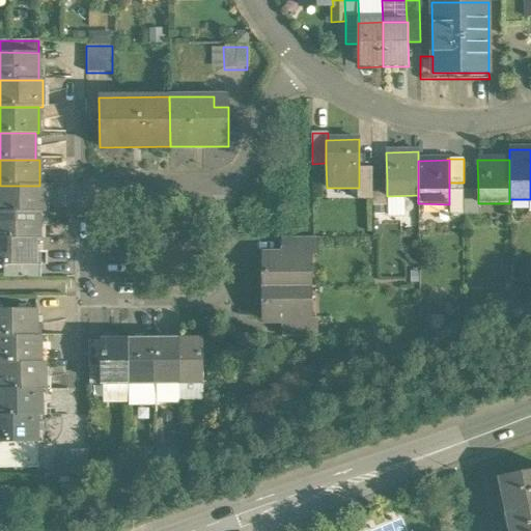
[(372,168),(359,168),(359,188),(358,188),(358,199),(372,199),(372,182),(372,168)]
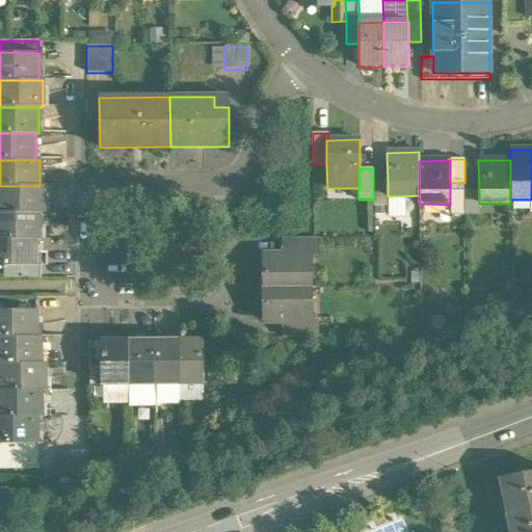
[(388,196),(388,182),(373,182),(373,200),(373,202),(373,207),(389,207),(389,196),(388,196)]
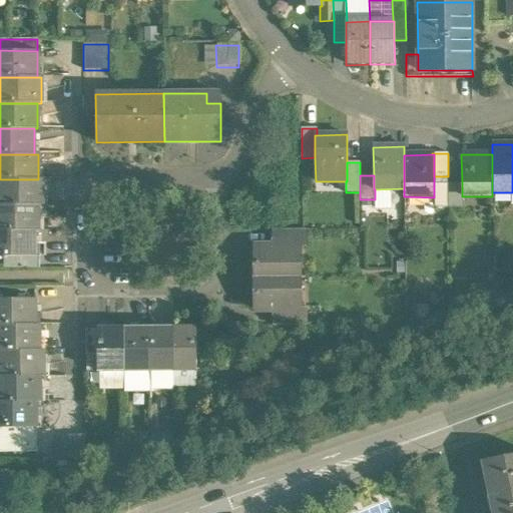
[(38,179),(0,179),(0,205),(38,205),(42,205),(42,179),(38,179)]
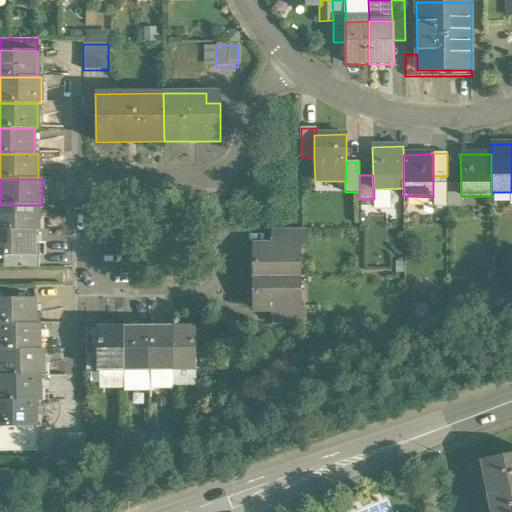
[(461,183),(447,183),(447,208),(461,207),(461,196),(461,183)]
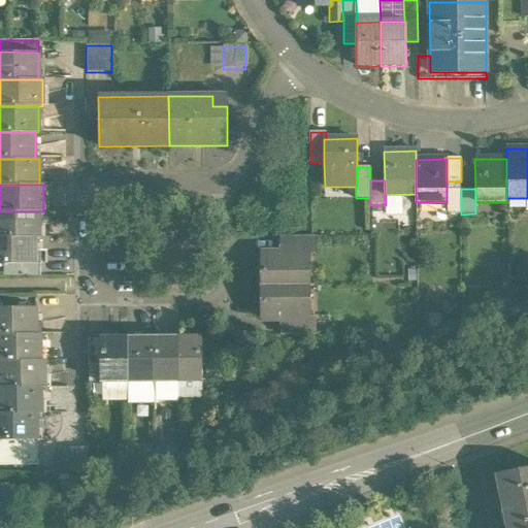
[(0,211),(0,237),(36,237),(39,237),(39,211),(0,211)]
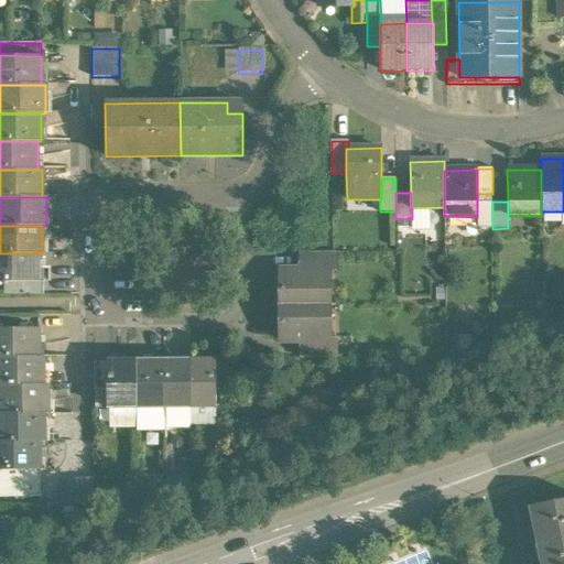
[(335,272),(335,252),(301,252),(301,271),(301,273),(326,273),(335,272)]
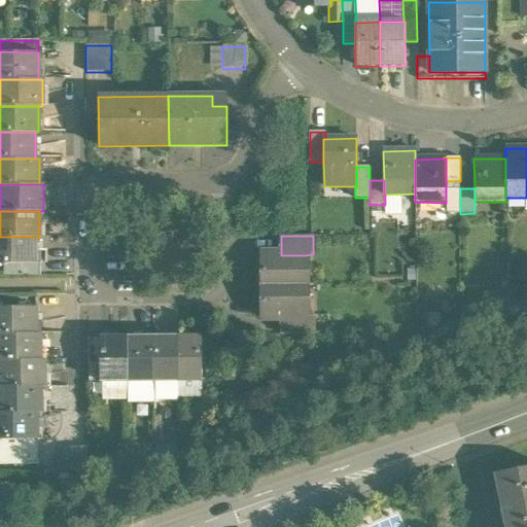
[(36,264),(36,237),(0,237),(0,264),(3,264),(3,267),(4,267),(6,267),(6,264),(36,264)]
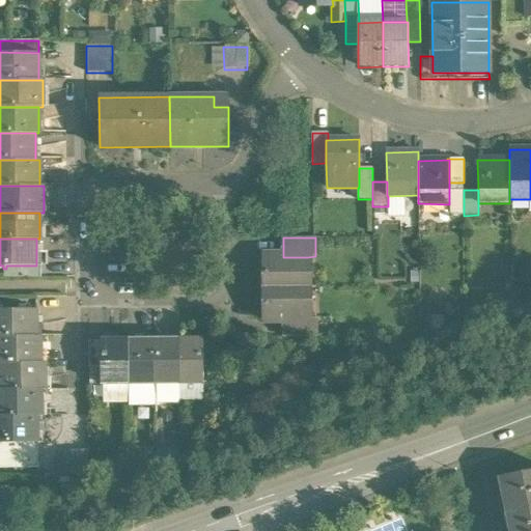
[(308,285),(307,257),(283,257),(283,255),(264,255),(264,276),(268,276),(268,286),(308,285)]
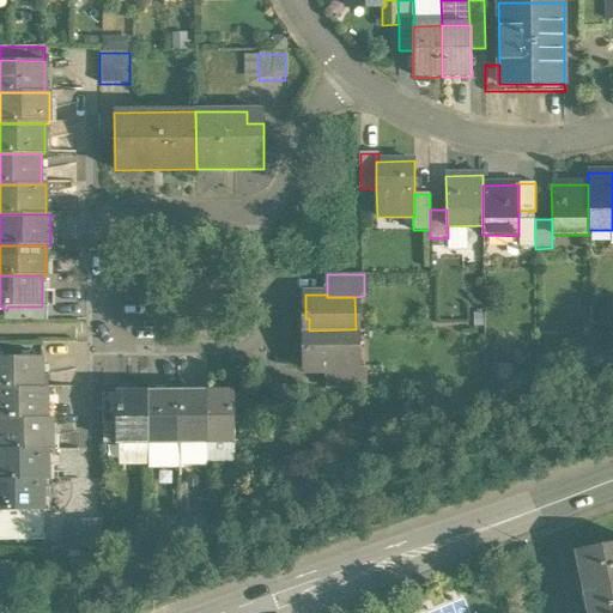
[(42,307),(7,307),(7,310),(5,310),(4,321),(47,321),(48,307),(42,307)]
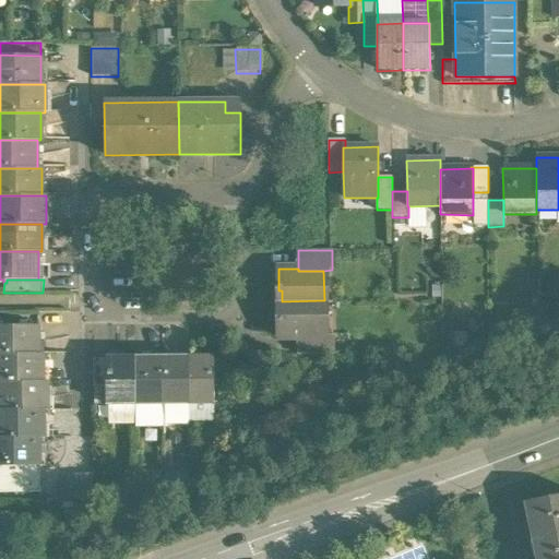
[(324,336),(324,300),(282,301),(282,318),(278,318),(278,340),(299,339),(299,336),(324,336)]
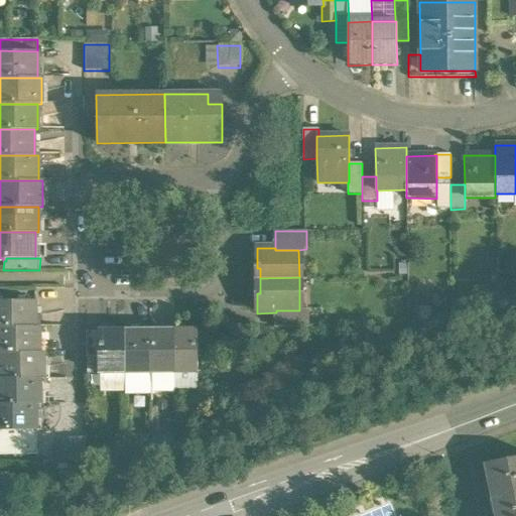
[(35,327),(35,300),(0,300),(0,327),(35,327)]
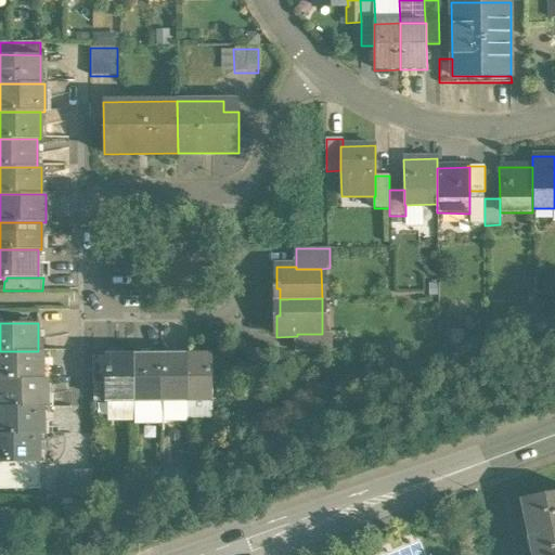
[(322,334),(297,334),(297,336),(297,352),(331,352),(331,334),(326,334),(322,334)]
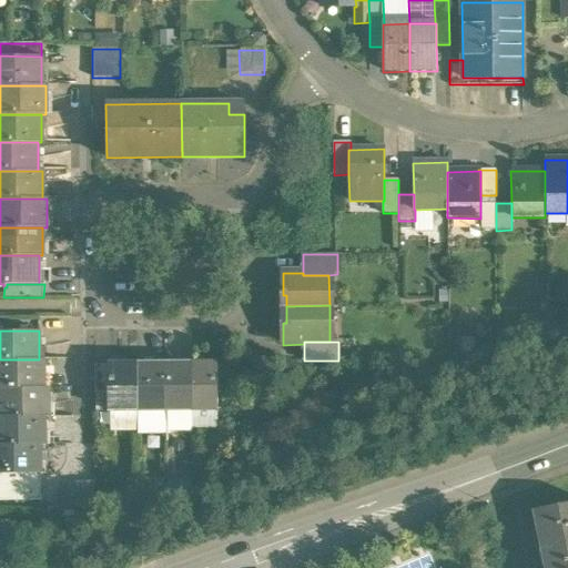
[(39,359),(0,359),(0,388),(44,388),(43,387),(43,359),(39,359)]
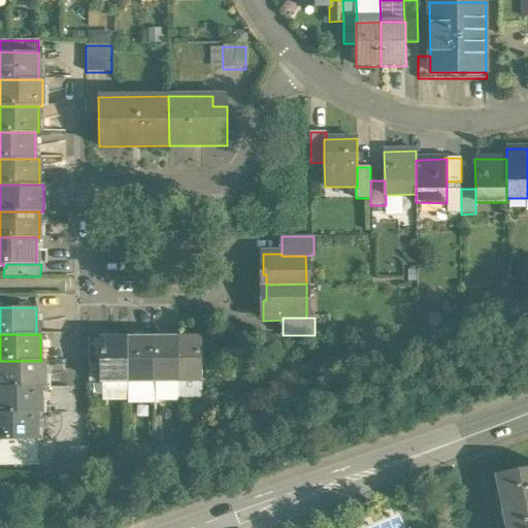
[(155,382),(154,337),(127,338),(128,383),(155,382)]
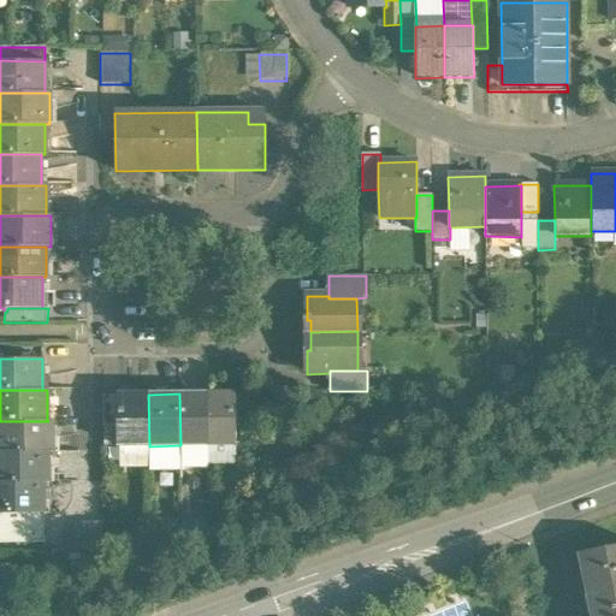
[(208,445),(207,394),(179,394),(181,445),(208,445)]
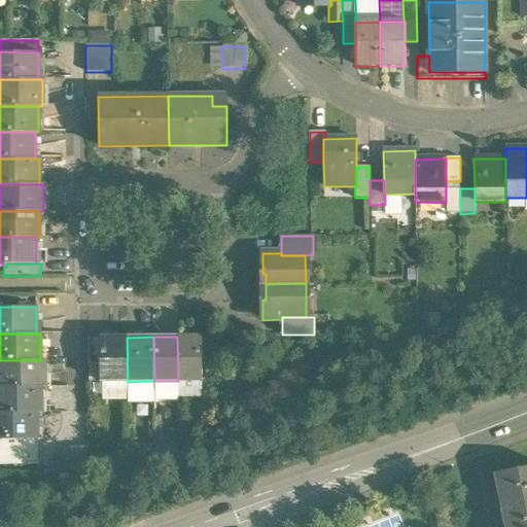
[(202,338),(202,337),(177,337),(178,381),(202,381),(202,364),(202,338)]
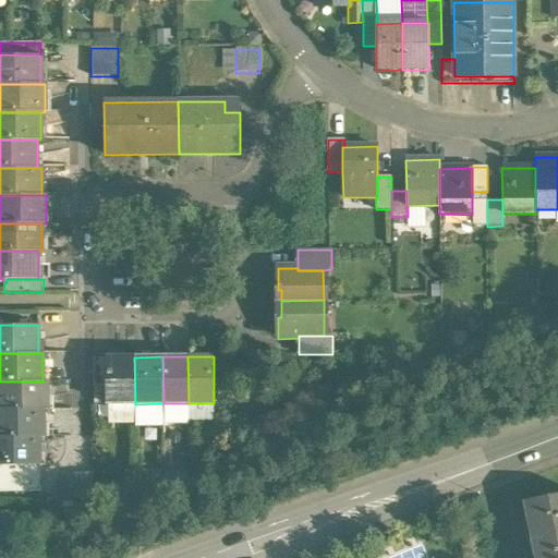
[(134,358),(106,358),(106,359),(106,387),(107,404),(135,404),(134,358)]
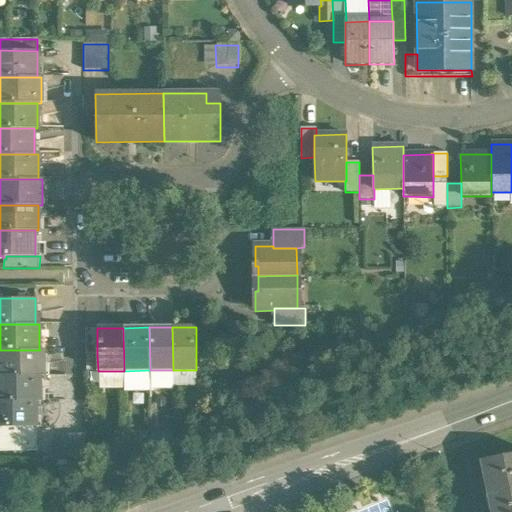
[(208,328),(196,328),(196,354),(208,354),(208,328)]
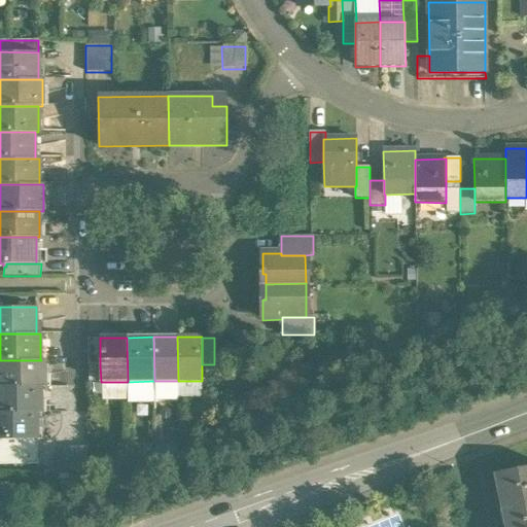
[(100,365),(100,339),(88,339),(89,365),(100,365)]
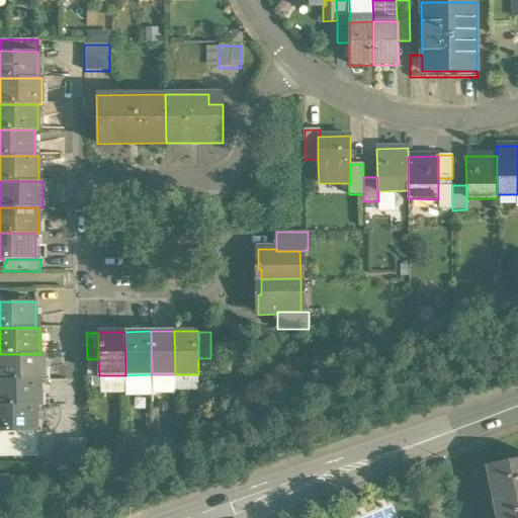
[(39,353),(40,354),(0,354),(0,379),(40,379),(40,380),(45,380),(44,353),(39,353)]
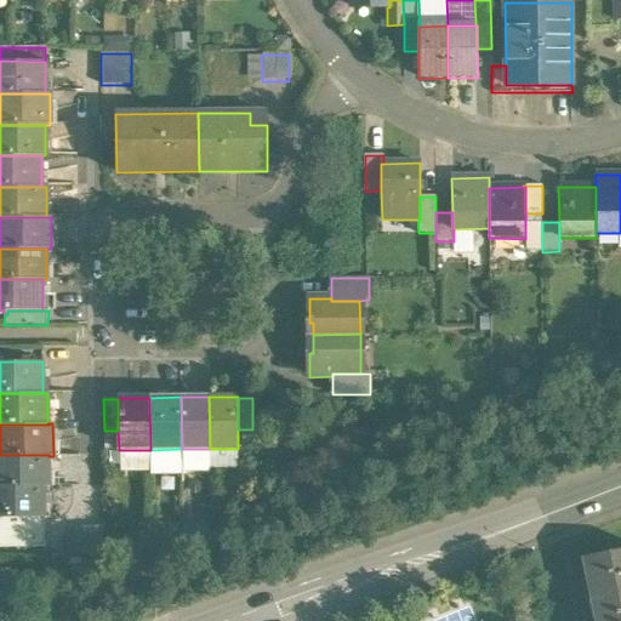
[(49,456),(49,455),(0,455),(0,486),(44,486),(44,488),(49,488),(49,456)]
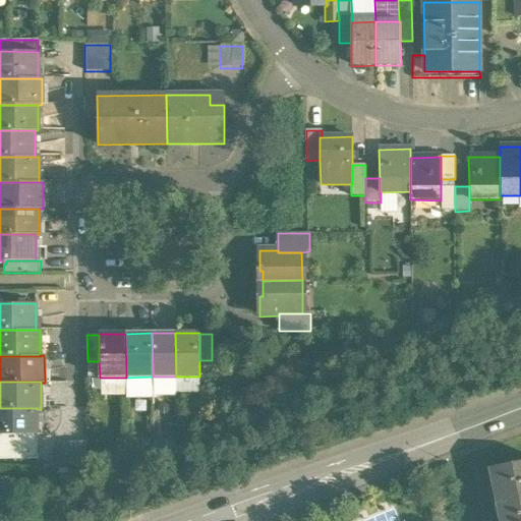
[(37,409),(37,408),(0,408),(0,435),(37,435),(37,409)]
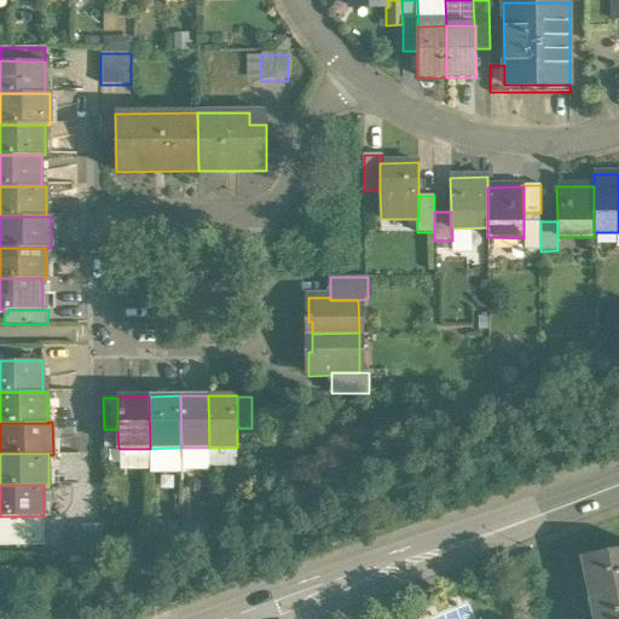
[(0,544),(44,544),(44,516),(0,516),(0,544)]
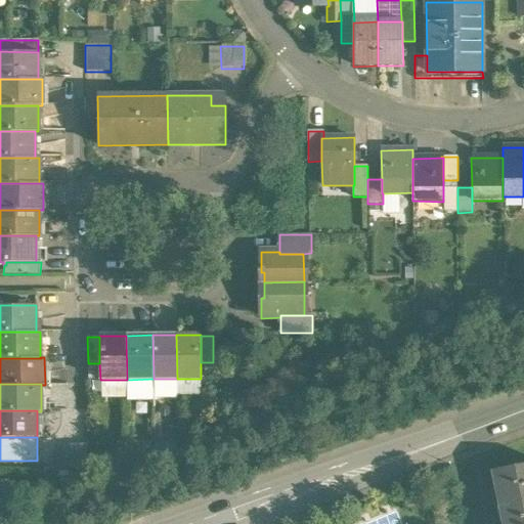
[(523,523),(523,464),(492,471),(501,523),(523,523)]
